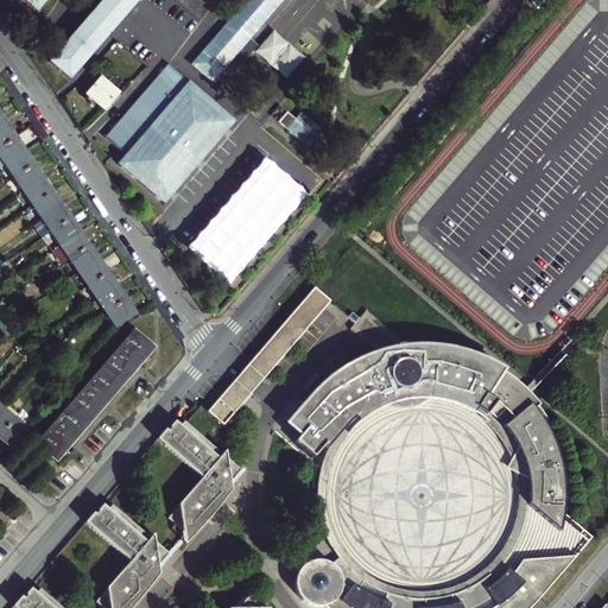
[(25,0),(38,11),(46,0),(25,0)]
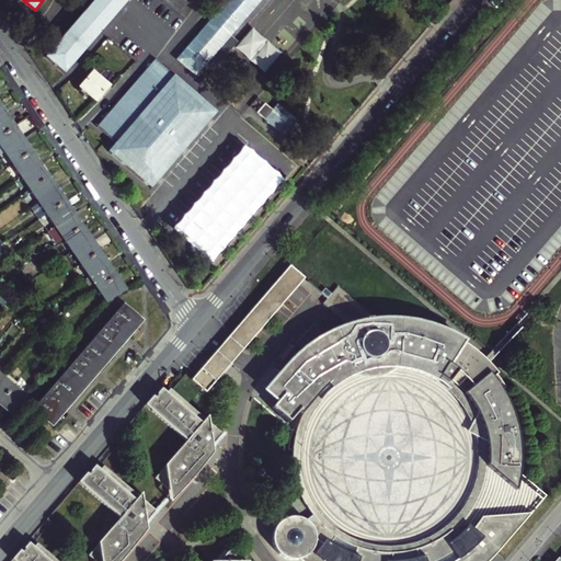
[(93,0),(46,56),(65,72),(127,0),(93,0)]
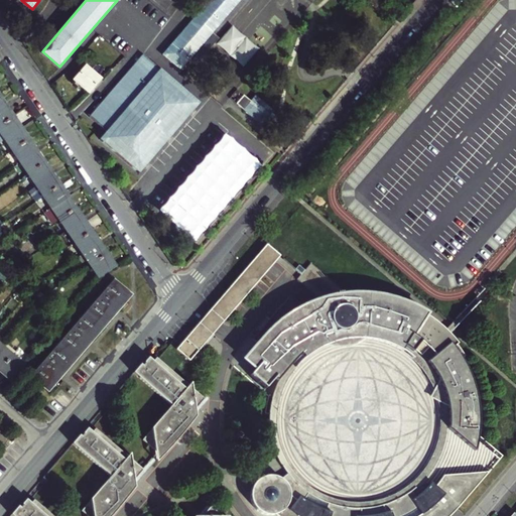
[(215,0),(169,53),(186,69),(196,57),(203,63),(226,36),(219,31),(245,0),(215,0)]
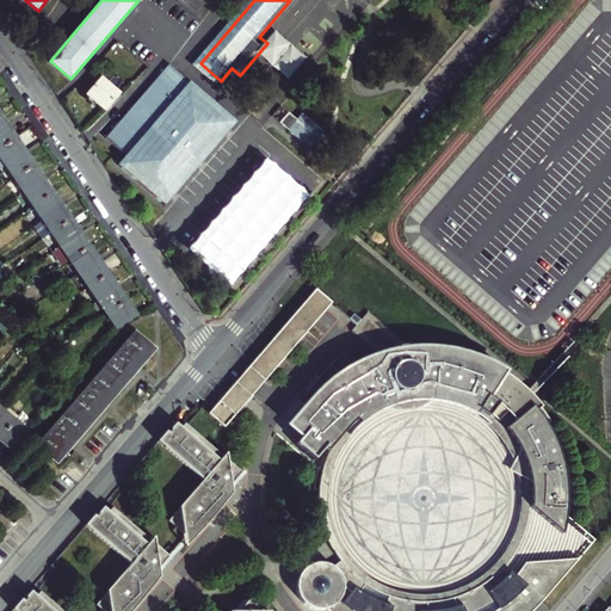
[(452,17),(445,25),(461,38),(467,30),(452,17)]
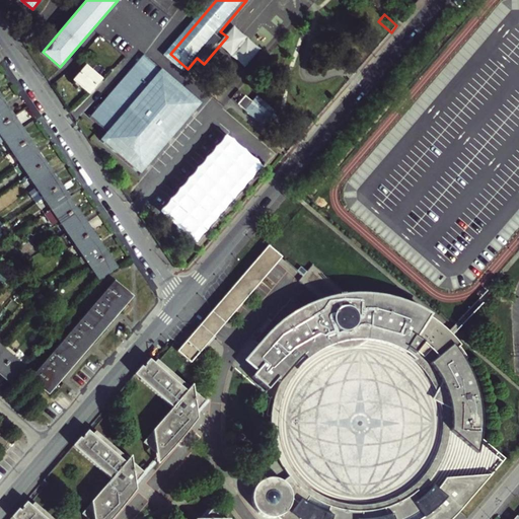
[(386,39),(391,32),(378,21),(373,27),(386,39)]
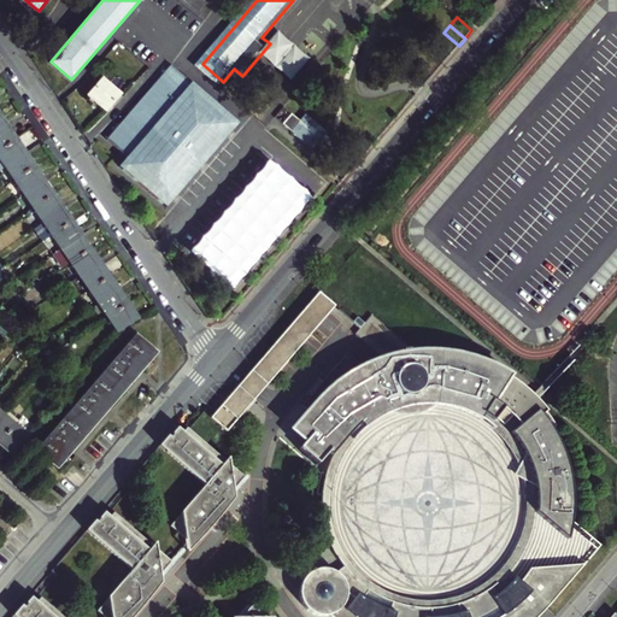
[(436,40),(452,53),(459,46),(444,33),(436,40)]
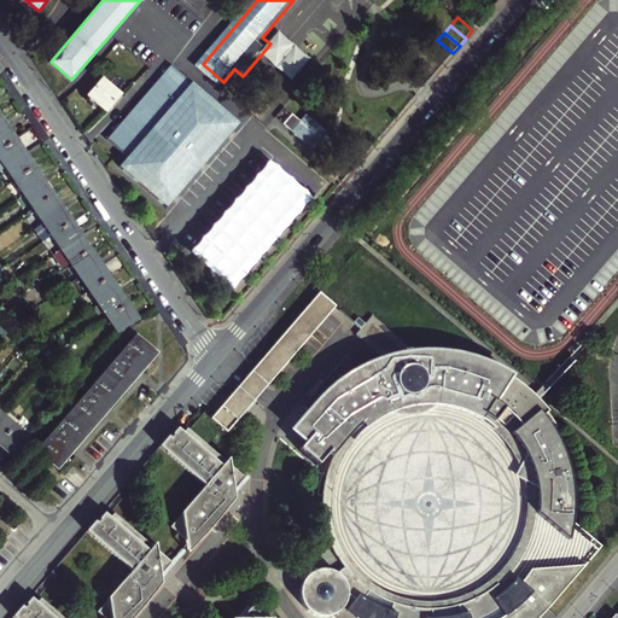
[(172,64),(108,138),(128,156),(120,165),(167,205),(239,122),(172,64)]
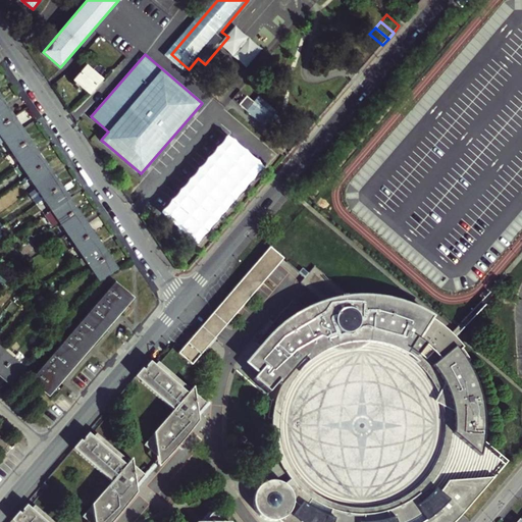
[(88,93),(100,79),(87,66),(74,81),(88,93)]
